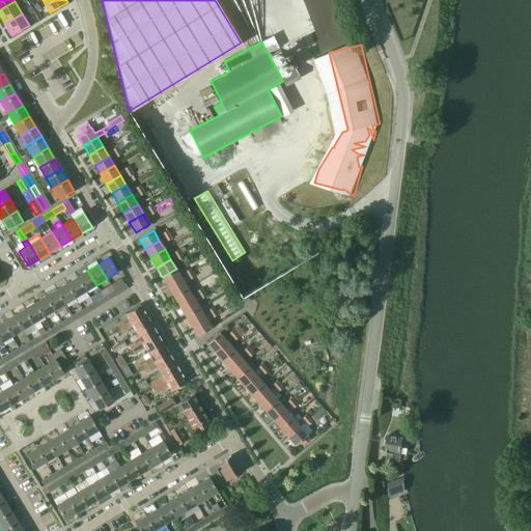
[(168,286),(182,278),(176,269),(162,277),(168,286)]
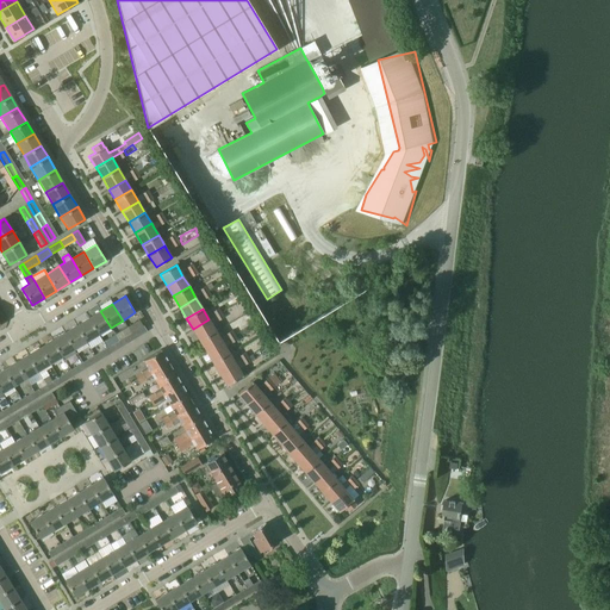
[(98,335),(111,328),(100,311),(88,318),(98,335)]
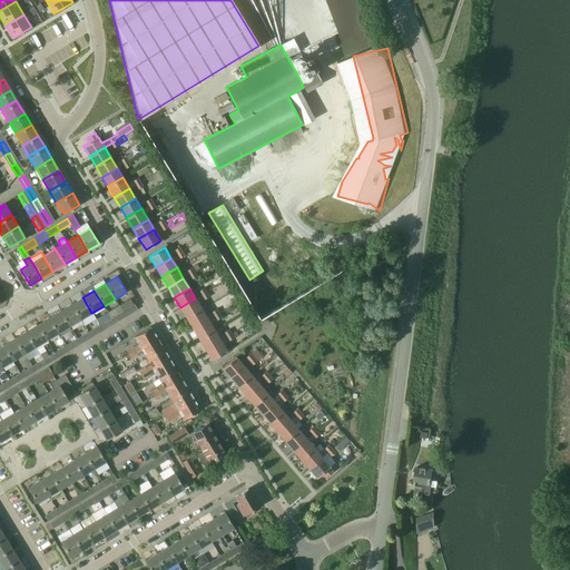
[(195,298),(180,307),(187,318),(202,310),(198,303),(204,300),(202,295),(195,298)]
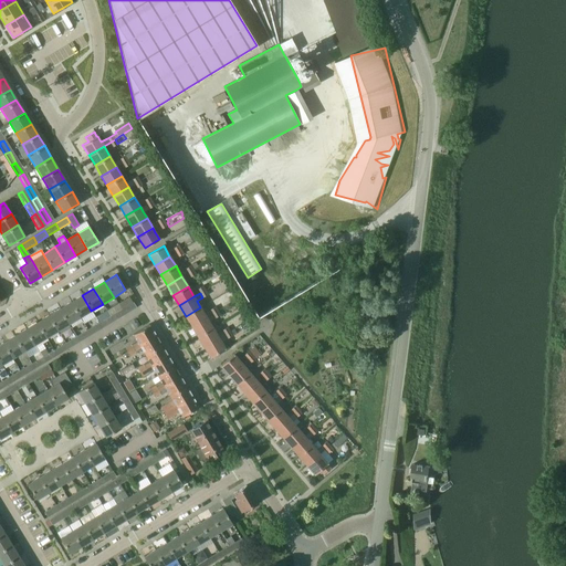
[(80,317),(91,311),(82,295),(71,302),(80,317)]
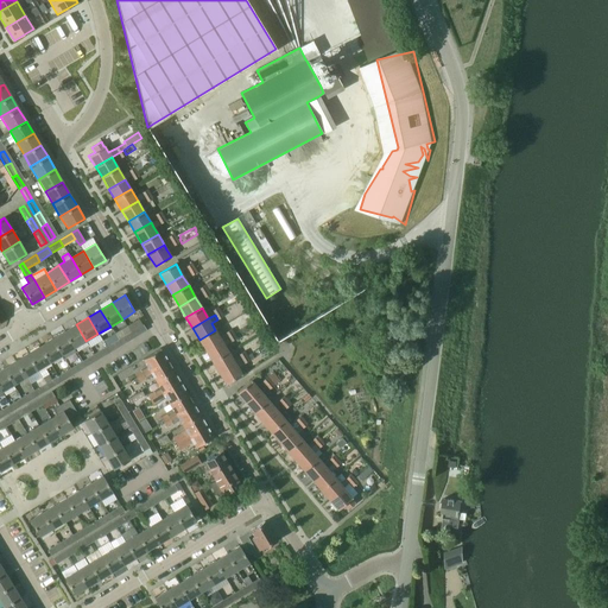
[(131,333),(133,339),(146,330),(141,323),(128,330),(131,333)]
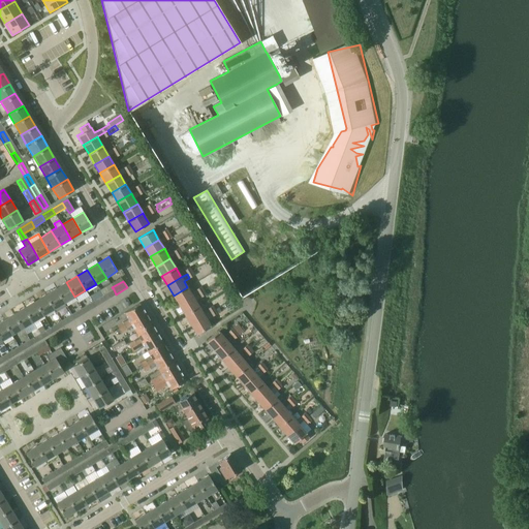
[(66,282),(56,289),(64,303),(74,297),(66,282)]
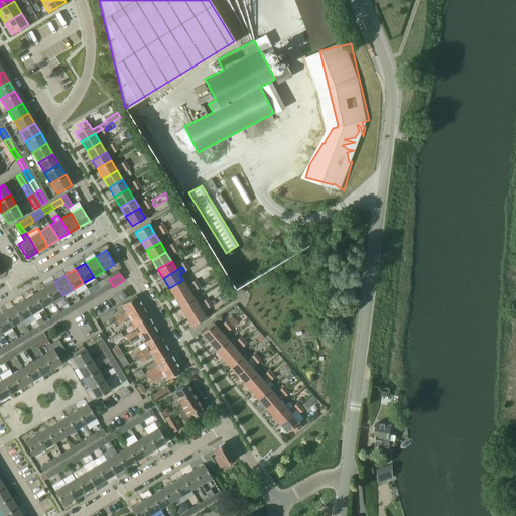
[(182,280),(169,288),(174,297),(188,289),(194,286),(191,282),(185,285),(182,280)]
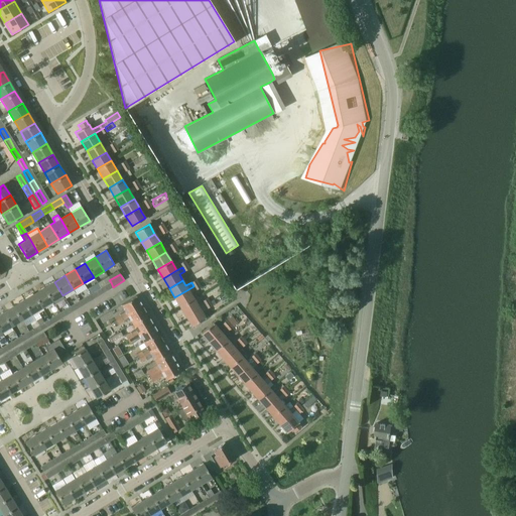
[(54,282),(43,288),(52,302),(62,295),(54,282)]
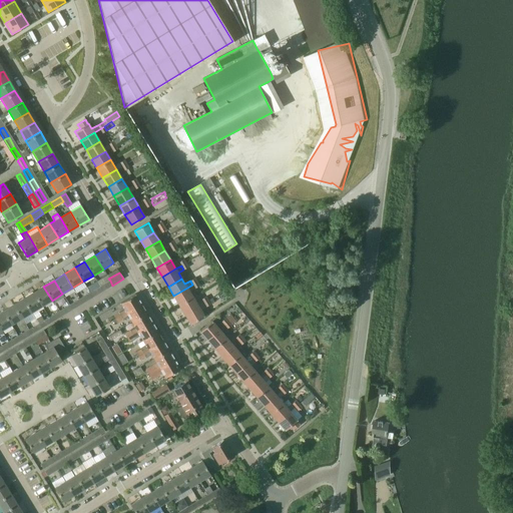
[(110,281),(99,287),(102,292),(112,286),(110,281)]
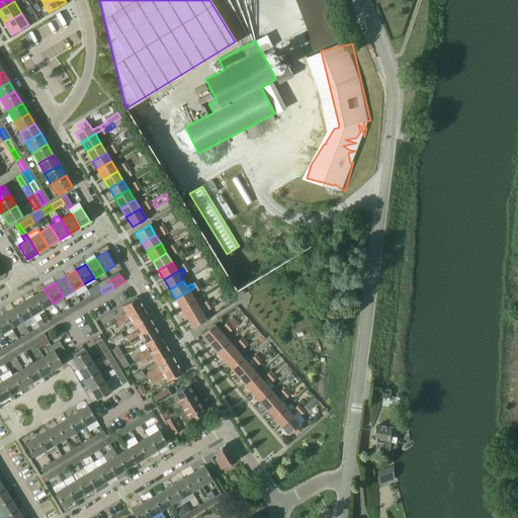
[(44,289),(33,295),(42,310),(53,304),(44,289)]
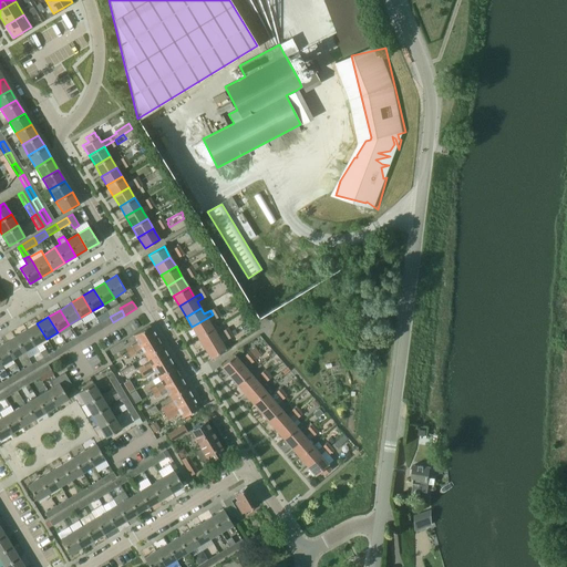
[(110,317),(99,323),(102,329),(113,322),(110,317)]
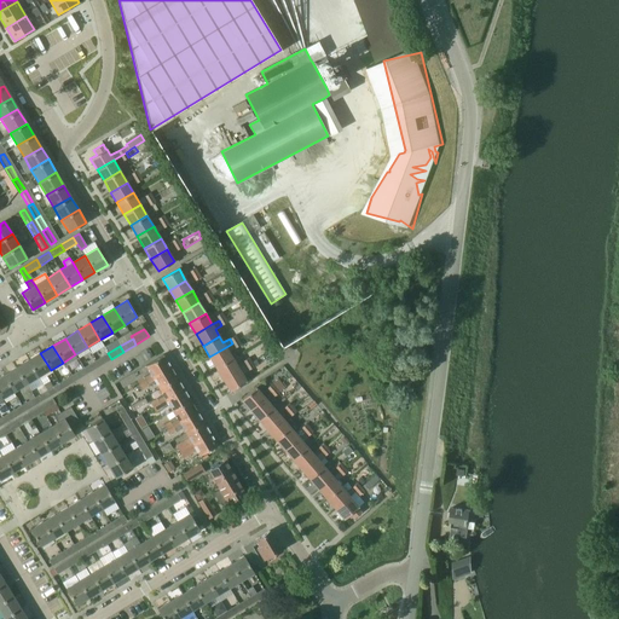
[(226,347),(209,357),(217,368),(232,358),(229,352),(226,347)]
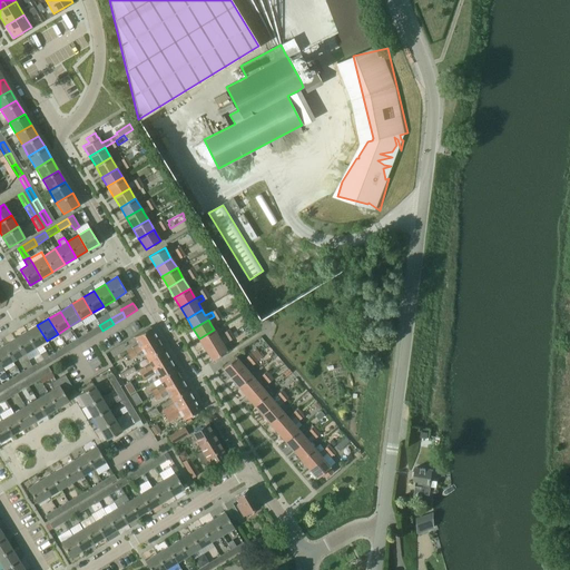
[(35,347),(47,341),(37,325),(26,332),(35,347)]
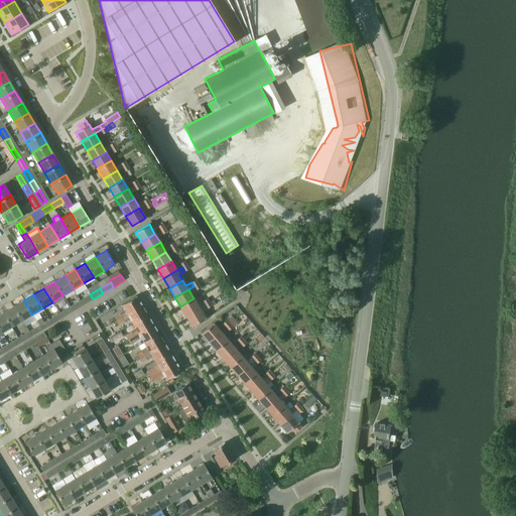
[(90,294),(80,300),(83,305),(90,301),(93,299),(90,294)]
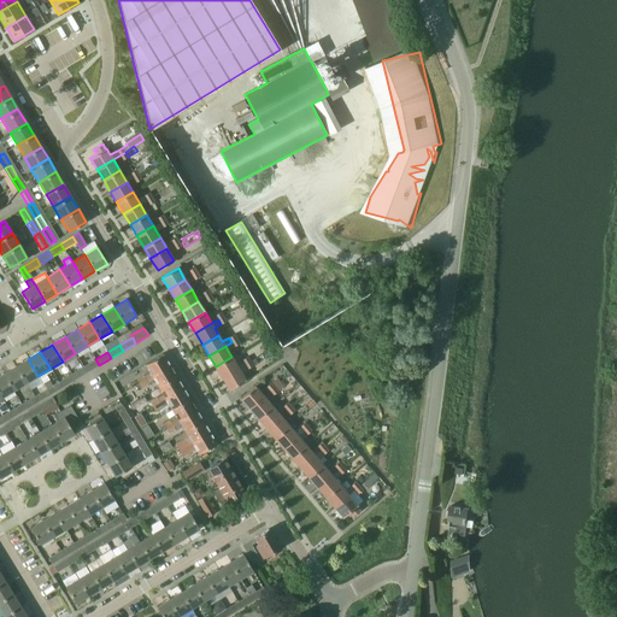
[(140,385),(169,366),(163,354),(145,365),(150,372),(136,380),(140,385)]
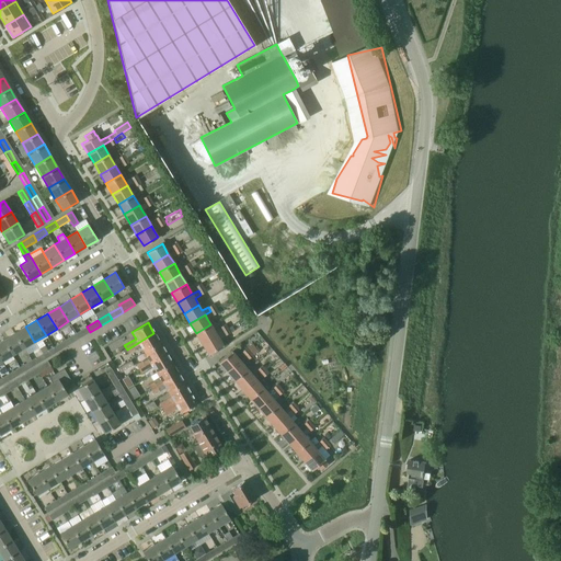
[(210,324),(196,333),(203,344),(217,335),(215,331),(210,324)]
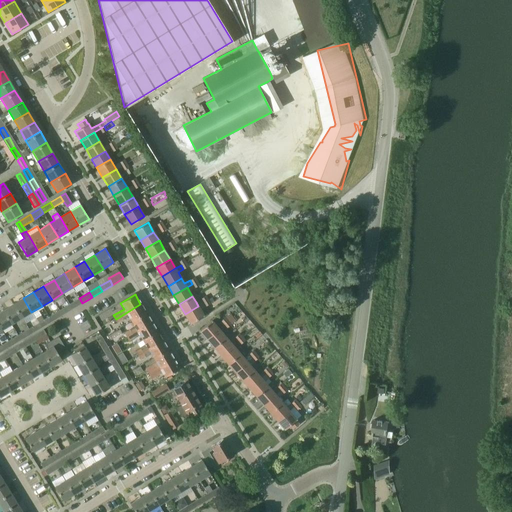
[(208,299),(203,303),(205,307),(210,303),(214,301),(211,297),(208,299)]
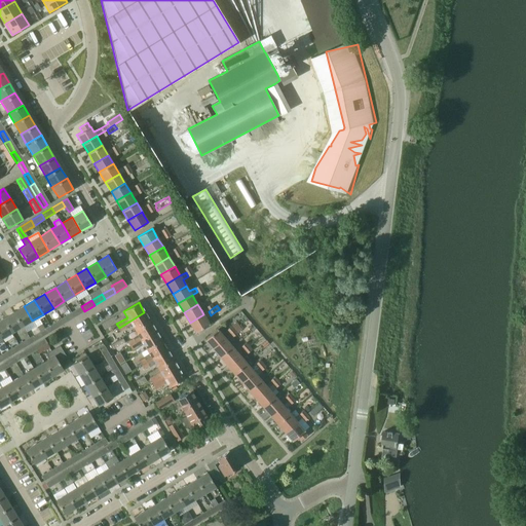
[(22,327),(32,321),(24,306),(13,312),(22,327)]
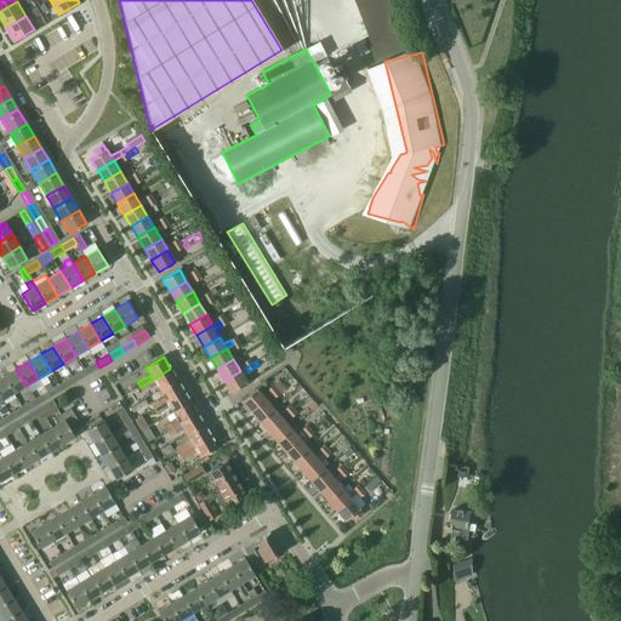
[(96,362),(84,369),(87,375),(100,368),(96,362)]
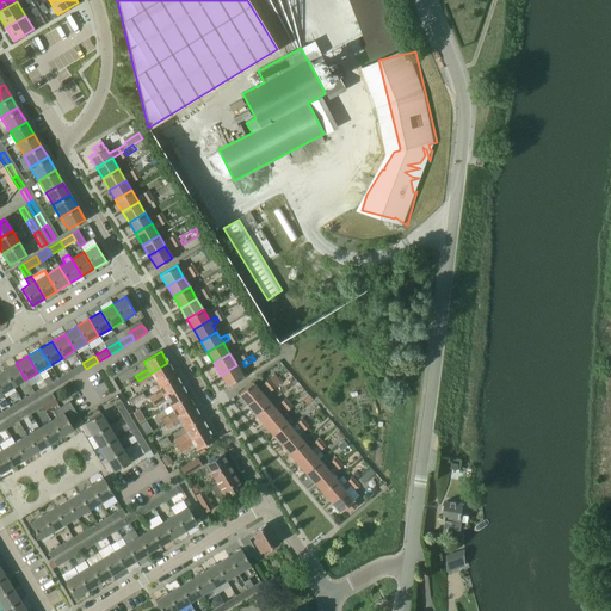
[(16,363),(4,371),(13,387),(25,380),(16,363)]
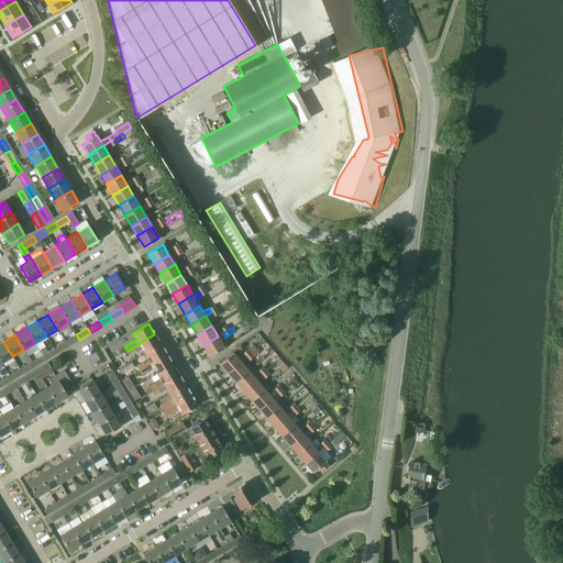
[(76,334),(65,342),(67,346),(79,340),(76,334)]
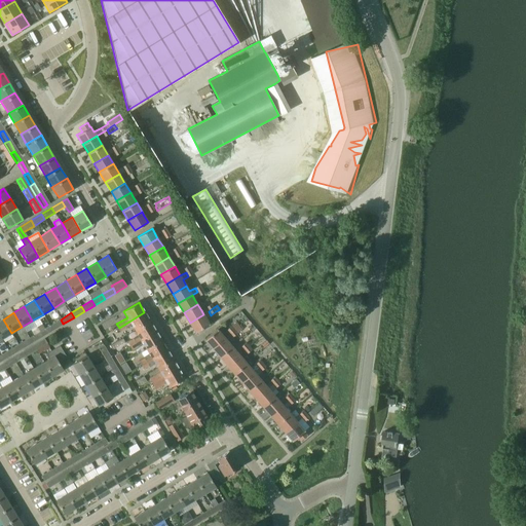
[(144,312),(119,328),(121,331),(132,325),(135,331),(150,322),(144,312)]
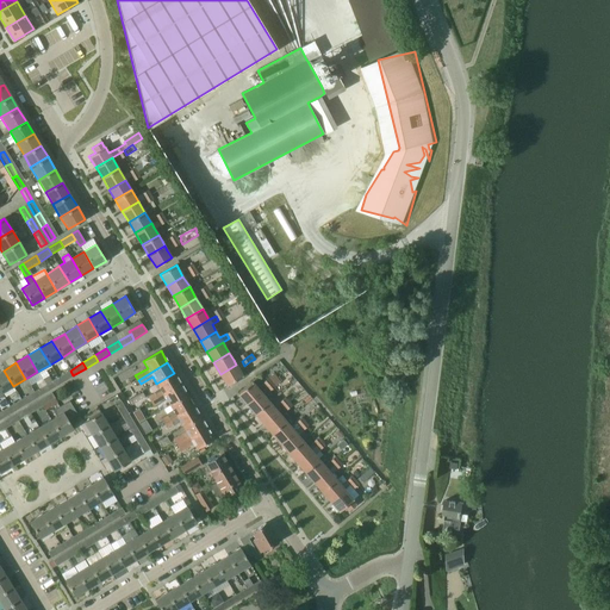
[(236,365),(221,374),(226,385),(243,375),(242,374),(238,369),(236,365)]
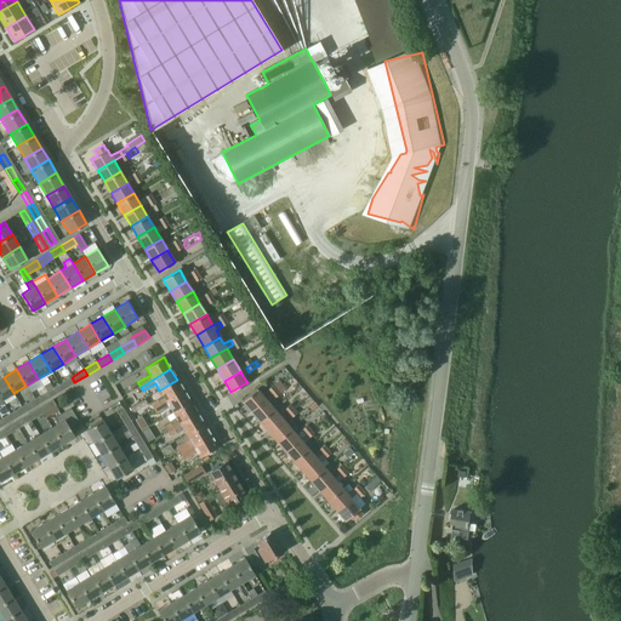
[(4,377),(0,379),(0,399),(1,402),(13,393),(4,377)]
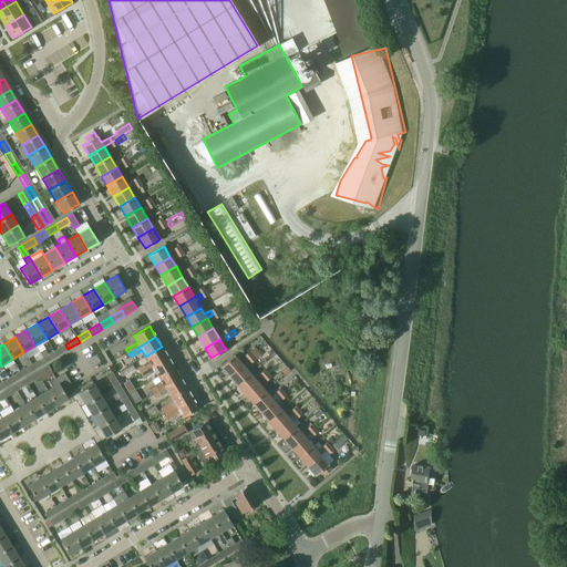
[(65,344),(53,351),(57,357),(58,356),(68,349),(65,344)]
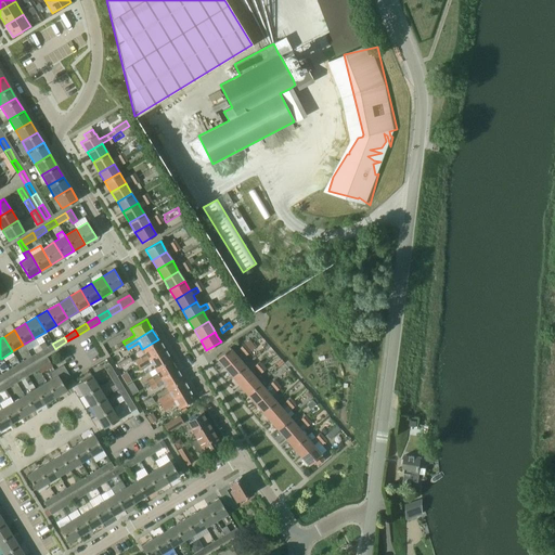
[(134,361),(138,365),(165,349),(158,339),(142,349),(146,355),(134,361)]
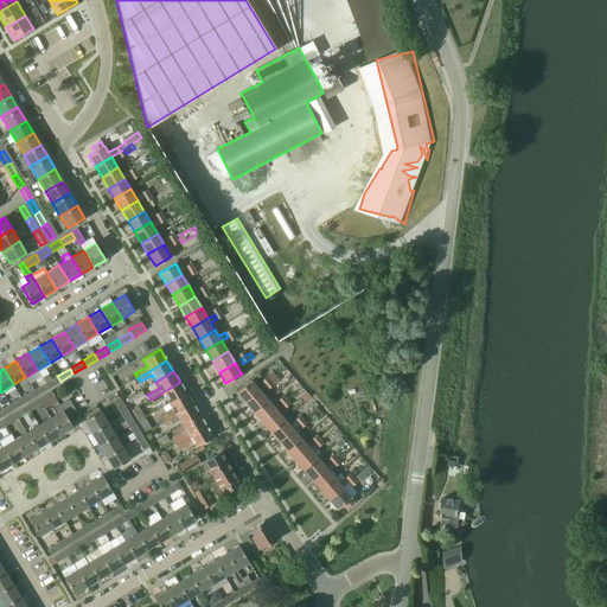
[(57,376),(45,383),(49,389),(61,382),(57,376)]
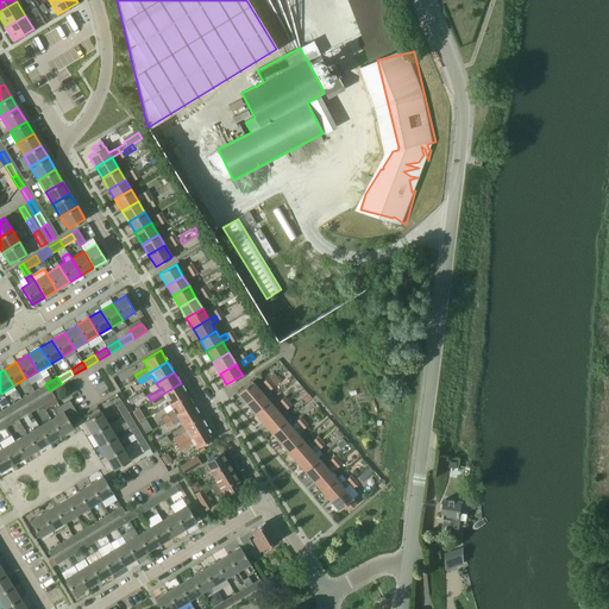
[(238,393),(246,403),(261,391),(251,381),(238,393)]
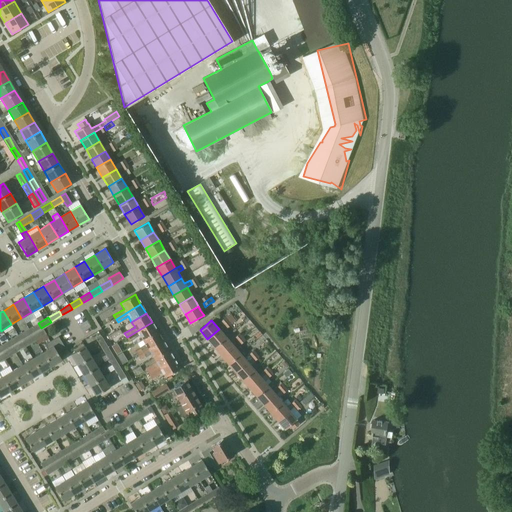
[(152,322),(127,337),(129,341),(139,335),(142,340),(157,331),(152,322)]
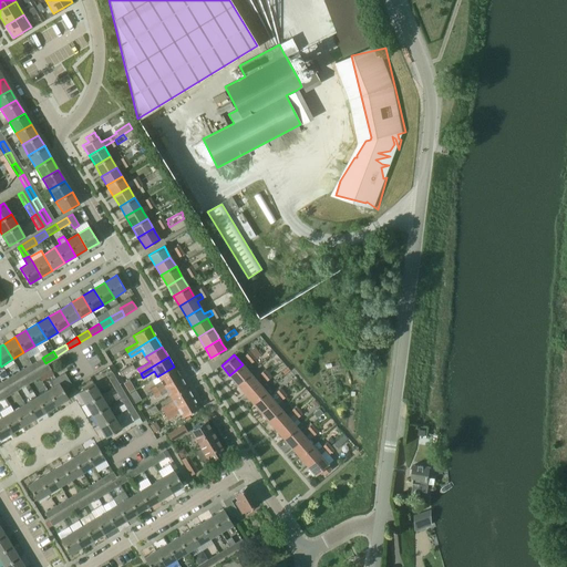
[(42,358),(31,364),(34,370),(45,363),(42,358)]
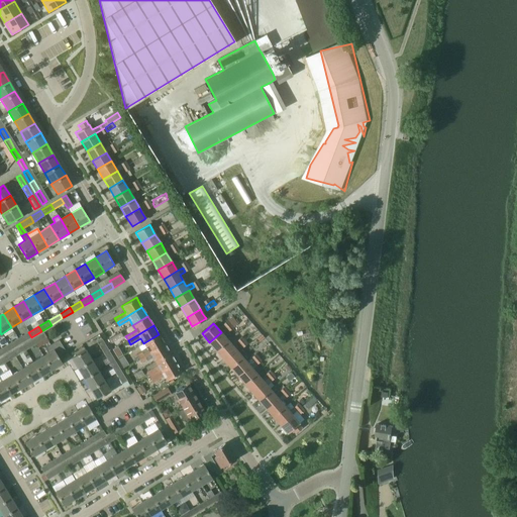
[(28,332),(18,338),(21,343),(31,337),(28,332)]
